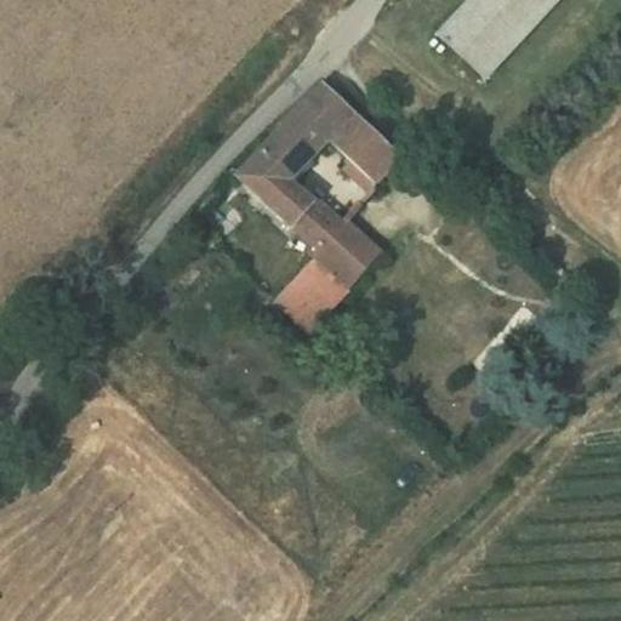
[(557,0),(468,0),(438,34),(484,78),(557,0)]
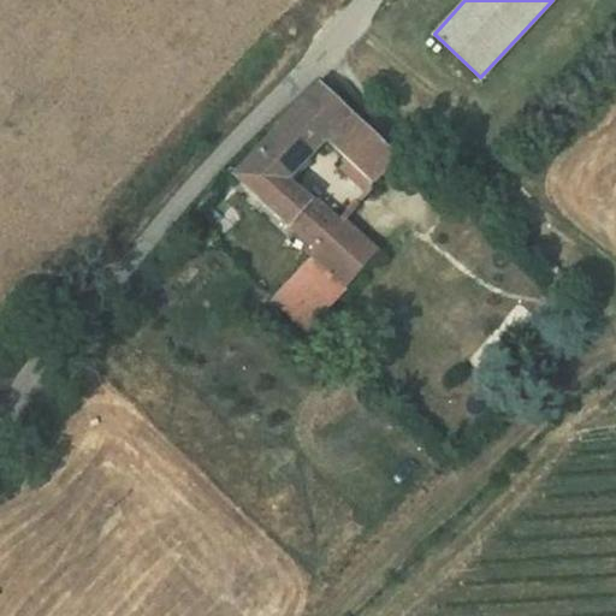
[(345,289),(377,253),(290,176),(324,140),(345,160),(371,184),(395,158),(320,87),(236,176),(318,250),(311,258),(342,285),(345,289)]
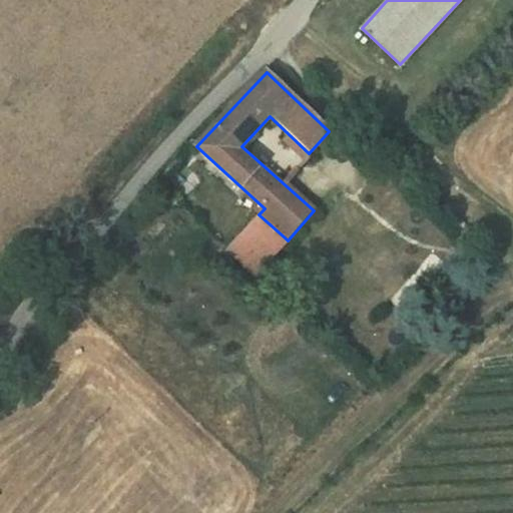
[(309,153),(288,133),(282,139),(307,162),(312,156),(309,153)]
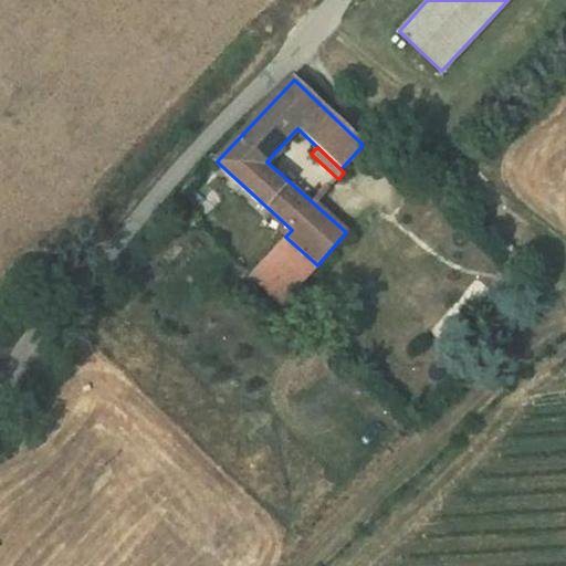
[(314,262),(285,237),(250,279),(289,313),(302,297),(292,287),(314,262)]
